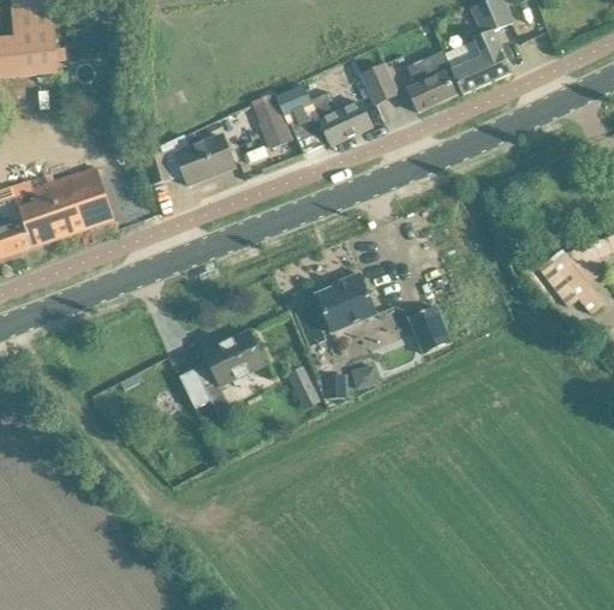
[(15,34),(0,34),(0,76),(54,72),(48,4),(48,0),(11,0),(11,4),(12,6),(15,34)]
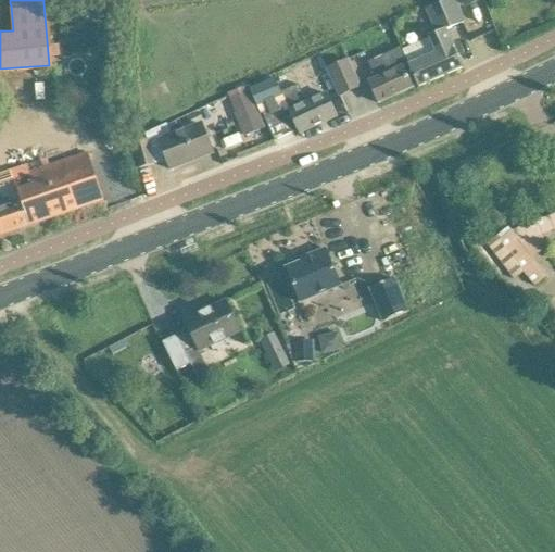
[(430,35),(401,47),(408,63),(408,64),(417,84),(461,64),(444,27),(462,20),(453,0),(438,0),(426,5),(437,30),(430,34),(430,35)]
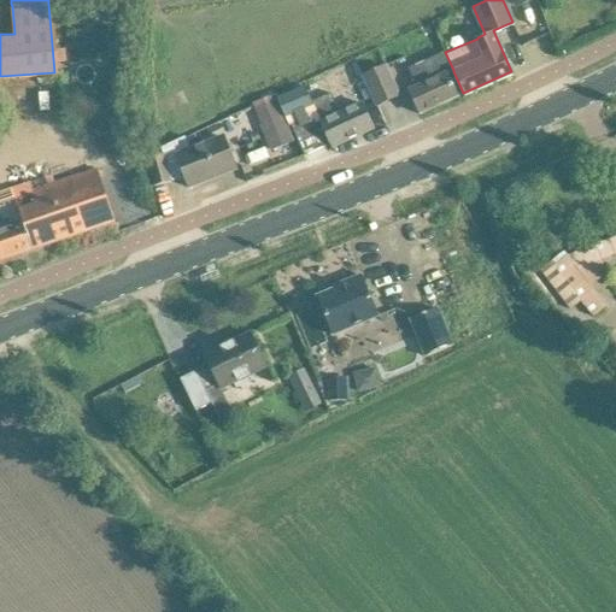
[(456,94),(446,72),(451,70),(443,49),(408,66),(416,84),(409,88),(418,111),(456,94)]
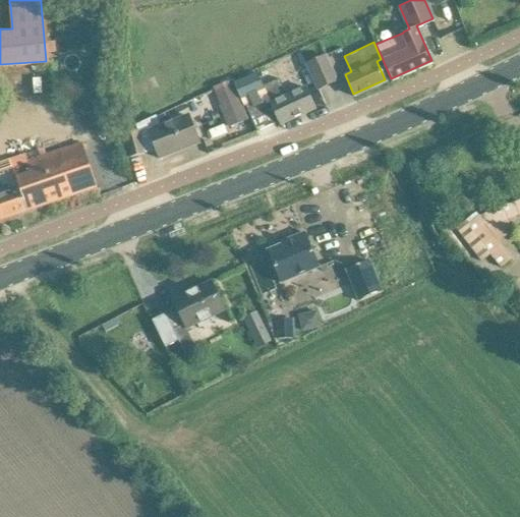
[(336,78),(325,53),(306,61),(318,87),(336,78)]
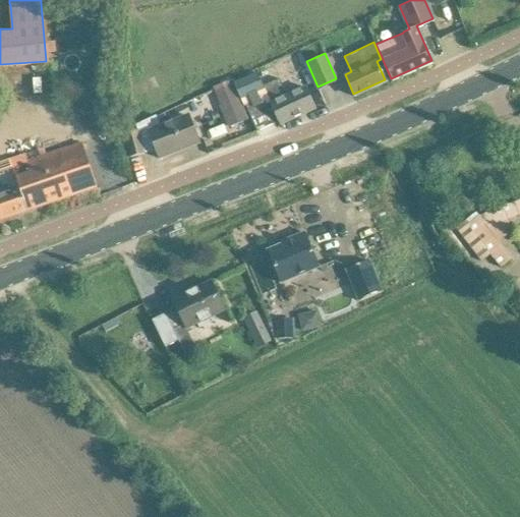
[(314,107),(306,88),(305,84),(286,93),(279,76),(262,83),(256,71),(233,81),(243,104),(245,104),(248,110),(256,129),(274,121),(261,89),(264,88),(280,122),(314,107)]
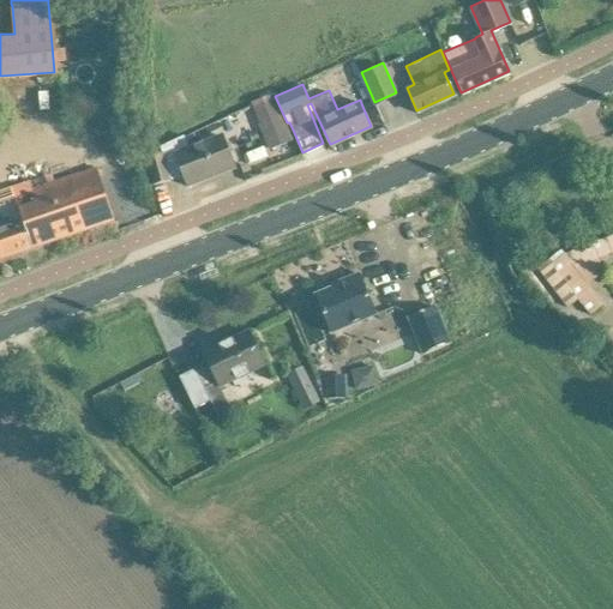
[(274,94),(251,102),(258,122),(269,148),(292,138),(282,113),(274,94)]
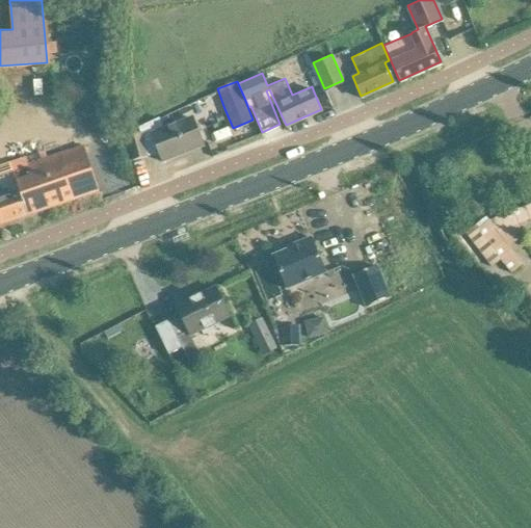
[(203,143),(194,124),(192,116),(163,128),(158,115),(139,125),(140,130),(126,134),(132,158),(147,155),(145,151),(157,147),(162,159),(203,143)]
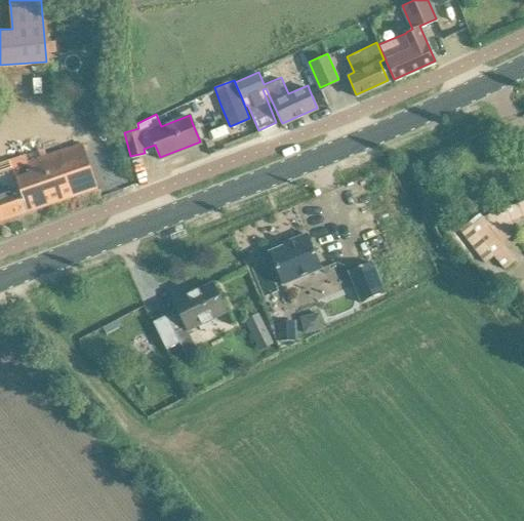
[(25,147),(42,142),(39,132),(22,136),(25,147)]
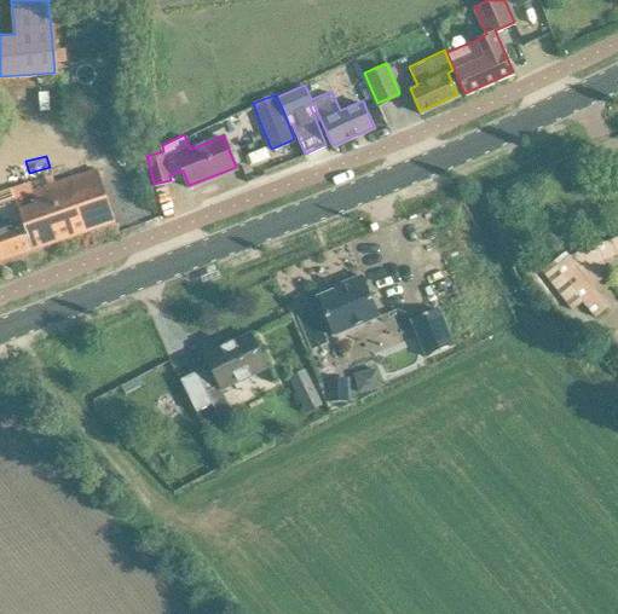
[(0,259),(114,220),(107,197),(97,167),(33,189),(29,180),(10,186),(21,220),(0,227),(0,259)]
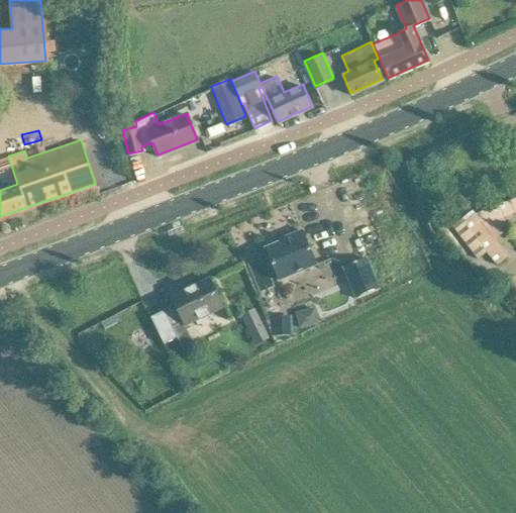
[(515,196),(483,209),(487,220),(501,215),(515,209),(515,196)]
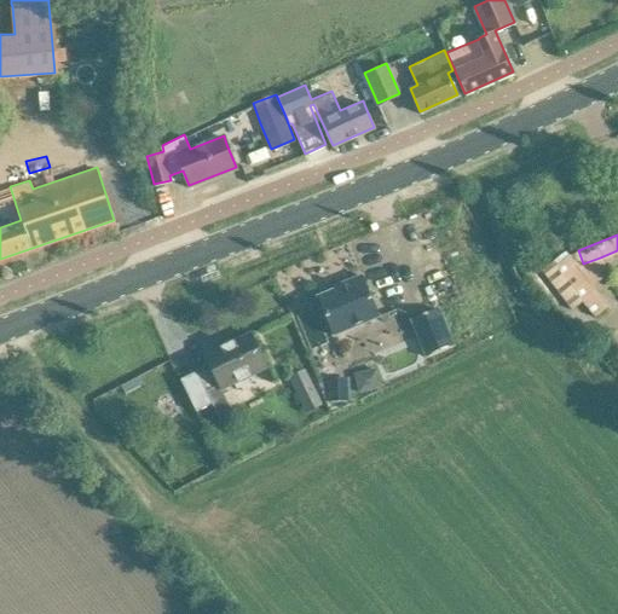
[(570,256),(544,276),(571,311),(583,301),(595,317),(608,307),(593,287),(570,256)]
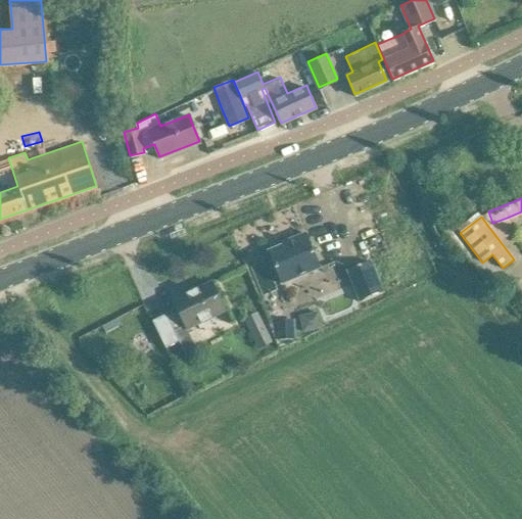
[(293,239),(268,249),(281,282),(320,266),(305,231),(292,237),(293,239)]
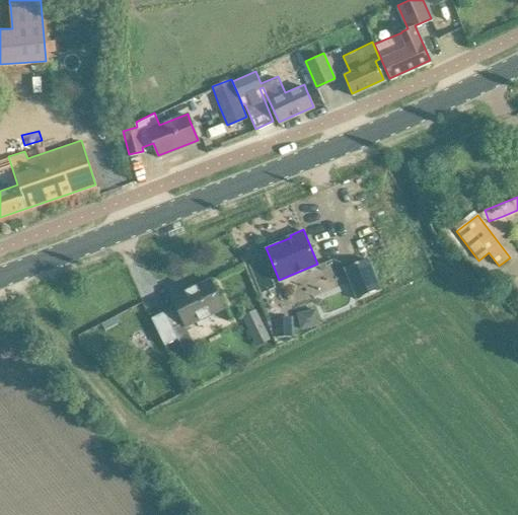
[(380,288),(367,258),(345,267),(357,298),(380,288)]
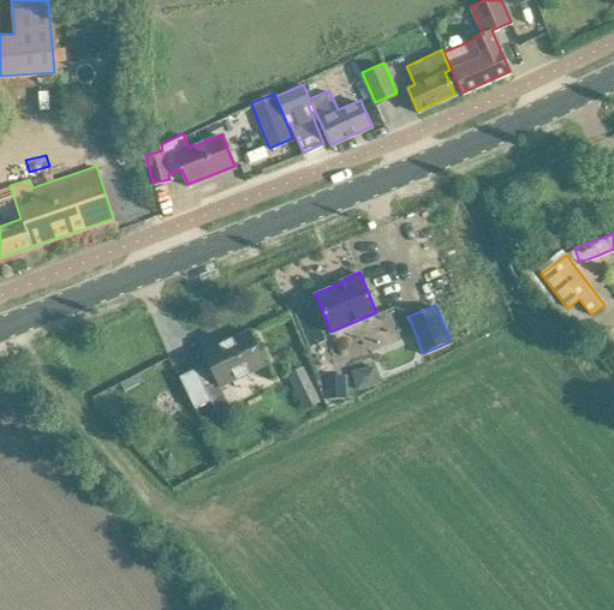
[(266,363),(249,330),(203,352),(209,365),(196,371),(195,368),(179,375),(195,407),(210,399),(204,387),(218,381),(220,386),(233,378),(236,383),(254,375),(251,370),(266,363)]
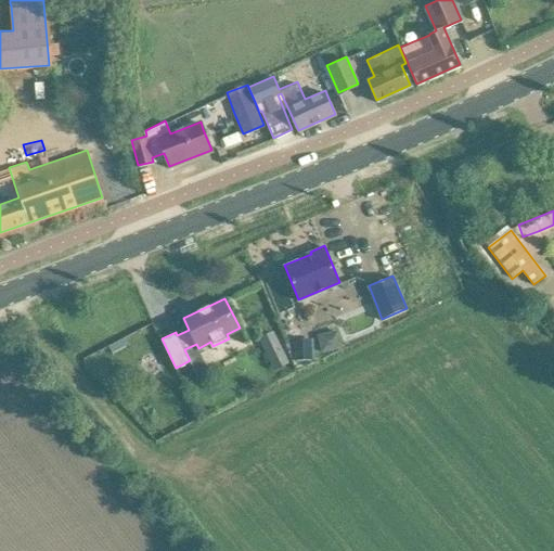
[(321,350),(340,346),(336,325),(317,330),(321,350)]
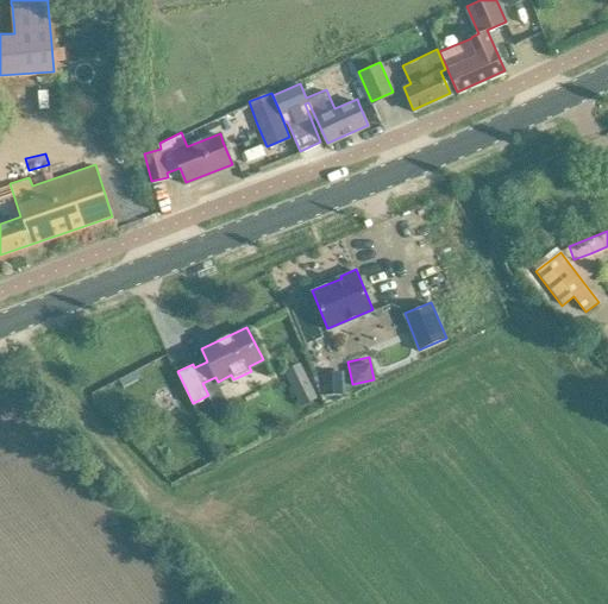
[(300,362),(284,369),(300,403),(315,395),(300,362)]
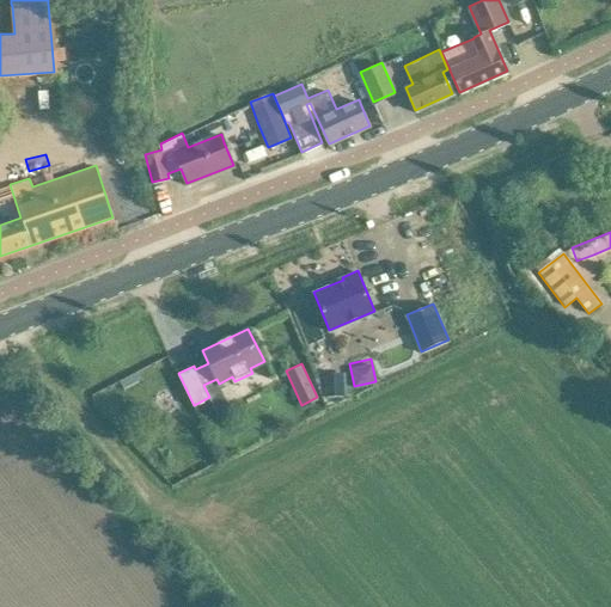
[(138,369),(118,379),(120,382),(122,386),(141,376),(140,373),(138,369)]
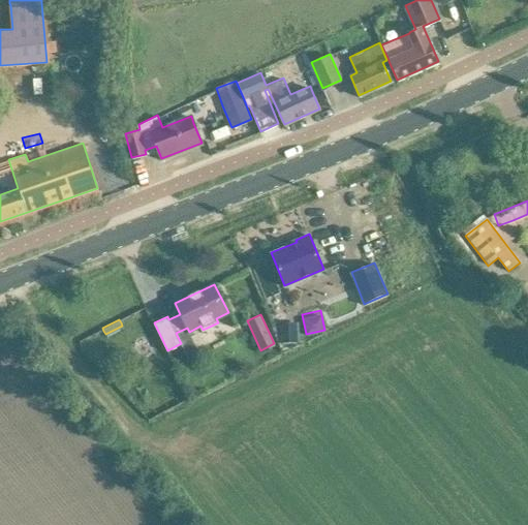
[(296,319),(277,319),(277,339),(296,339),(296,319)]
